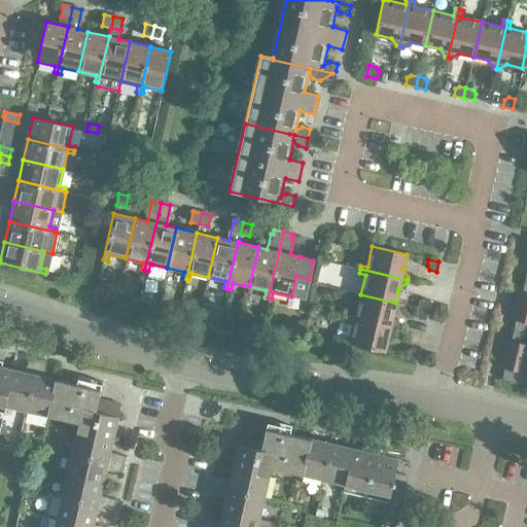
[(526,282),(524,282),(522,292),(517,290),(514,305),(526,308),(526,282)]
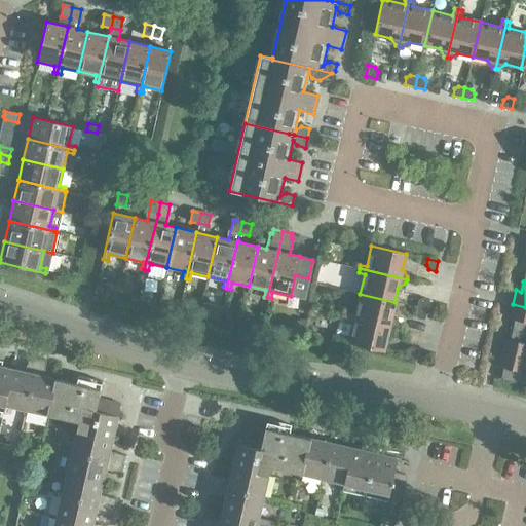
[(391,316),(395,302),(360,294),(355,314),(349,312),(348,317),(396,328),(397,325),(391,316)]
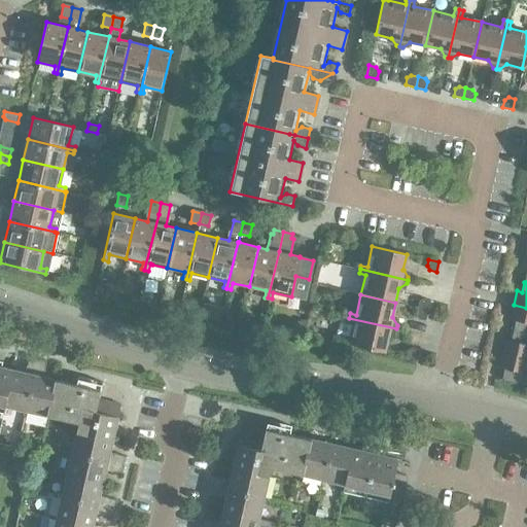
[(427,310),(430,300),(422,299),(418,301),(417,308),(427,310)]
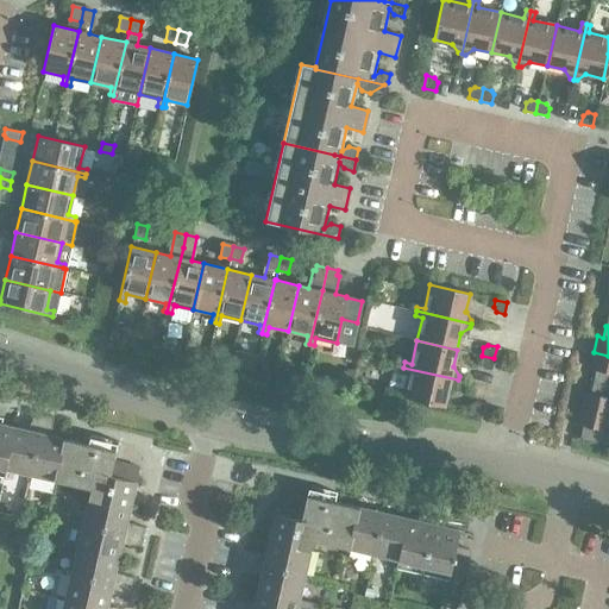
[(608,356),(594,352),(589,372),(595,374),(592,382),(608,385),(608,356)]
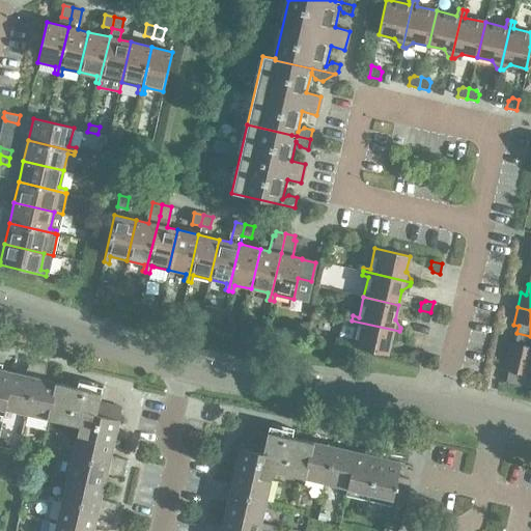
[(428,323),(430,312),(420,310),(419,317),(421,320),(428,323)]
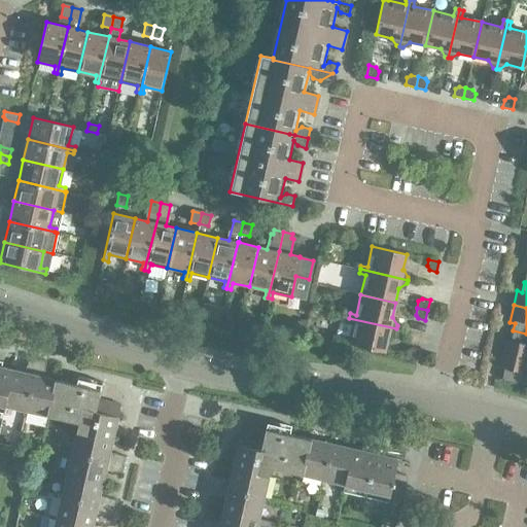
[(395,331),(396,328),(349,318),(348,321),(354,323),(349,344),(384,352),(387,337),(395,331)]
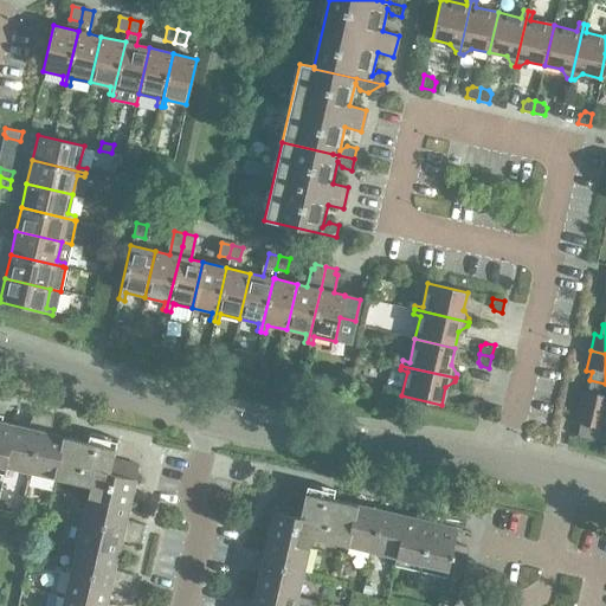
[(605,384),(590,380),(587,392),(581,389),(578,406),(605,412),(605,384)]
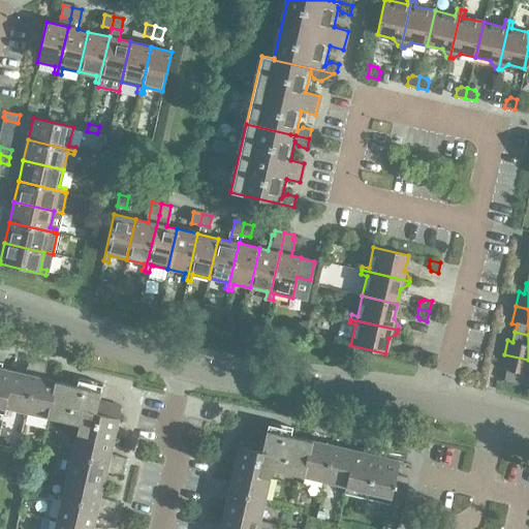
[(417,361),(419,350),(413,348),(409,351),(407,359),(417,361)]
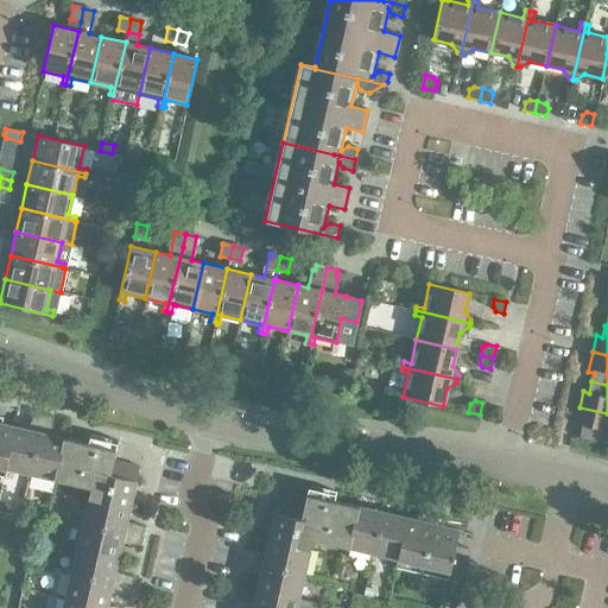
[(607,413),(580,407),(575,428),(581,429),(578,437),(607,444),(607,413)]
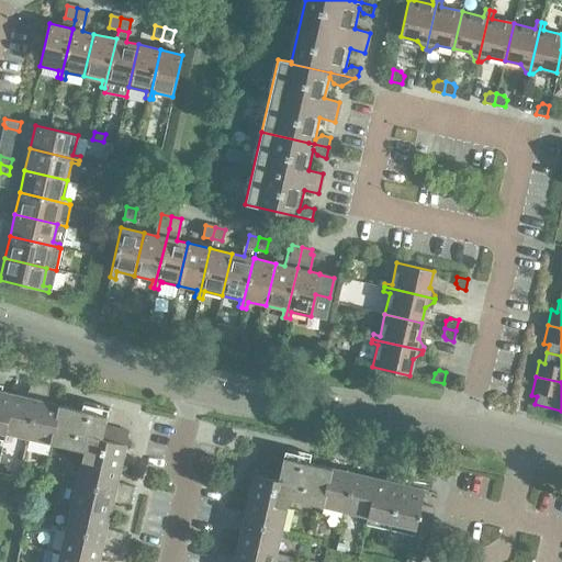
[(26,442),(40,383),(31,381),(29,391),(30,391),(32,395),(31,400),(13,395),(1,445),(3,446),(6,434),(26,438),(25,442),(26,442)]
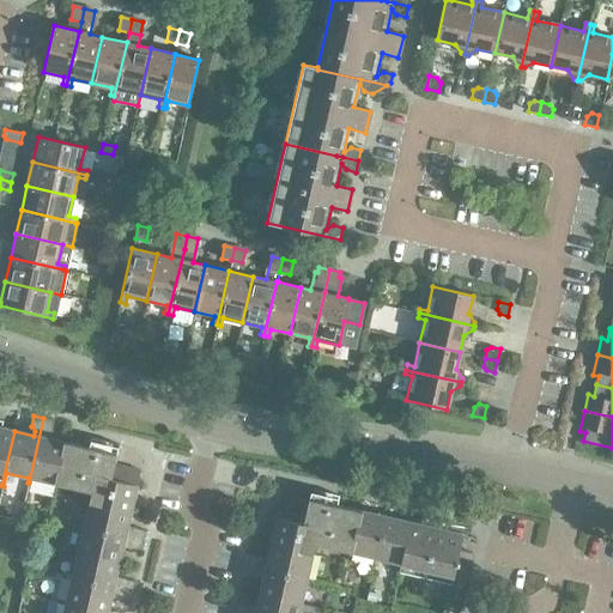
[(55,484),(65,442),(44,438),(46,434),(50,431),(52,431),(54,420),(43,418),(29,483),(31,483),(32,479),(55,484)]
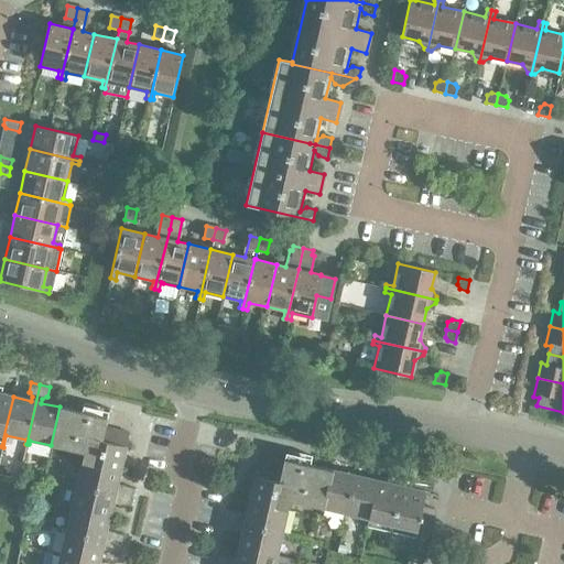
[(0,443),(0,445),(1,446),(13,397),(0,393),(0,442),(0,443)]
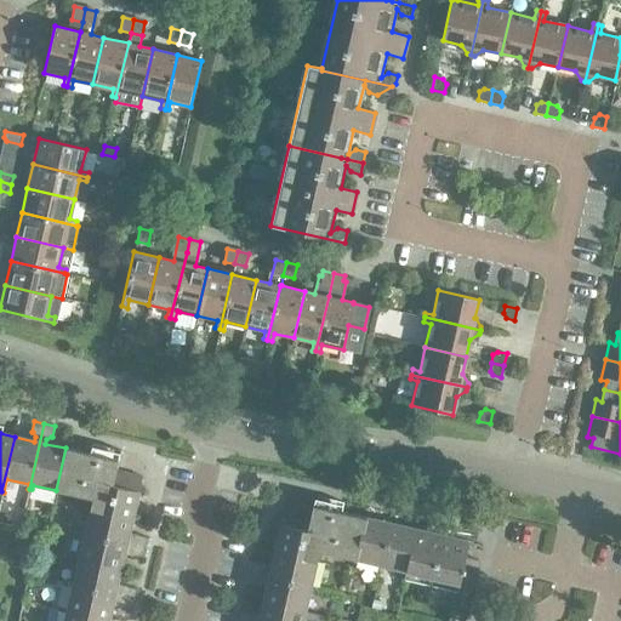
[(142,477),(127,474),(115,472),(120,450),(92,444),(90,454),(66,448),(56,490),(92,499),(91,508),(132,518),(142,477)]
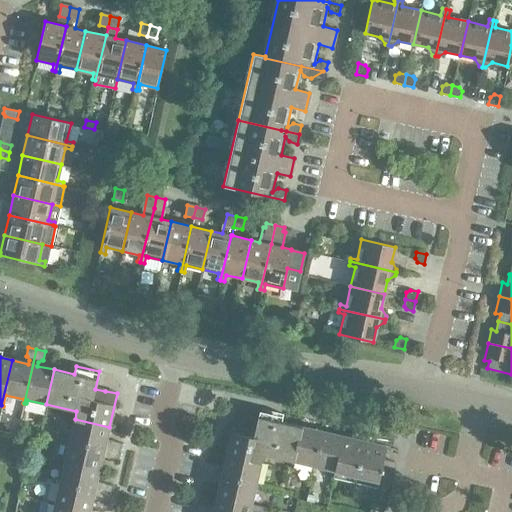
[(292,461),(300,426),(281,422),(283,414),(260,408),(256,425),(234,420),(226,454),(260,462),(262,454),(292,461)]
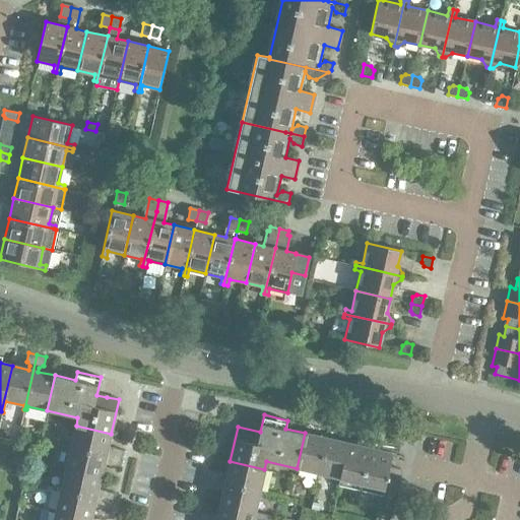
[(107,451),(111,434),(76,426),(71,446),(67,445),(67,446),(122,459),(124,451),(115,448),(115,449),(110,452),(107,451)]
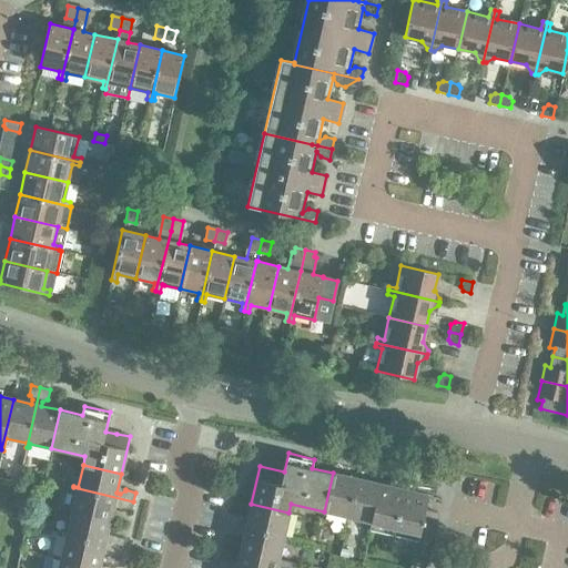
[(347,521),(357,478),(333,473),(324,511),(346,516),(345,520),(347,521)]
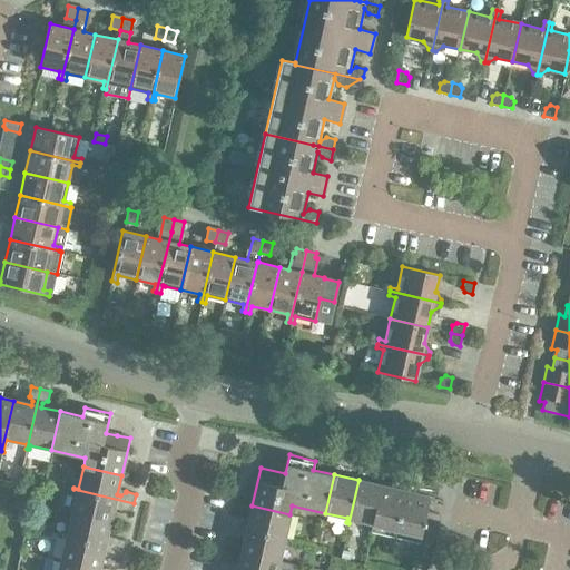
[(370,536),(382,485),(359,480),(349,523),(350,523),(351,519),(372,524),(370,536)]
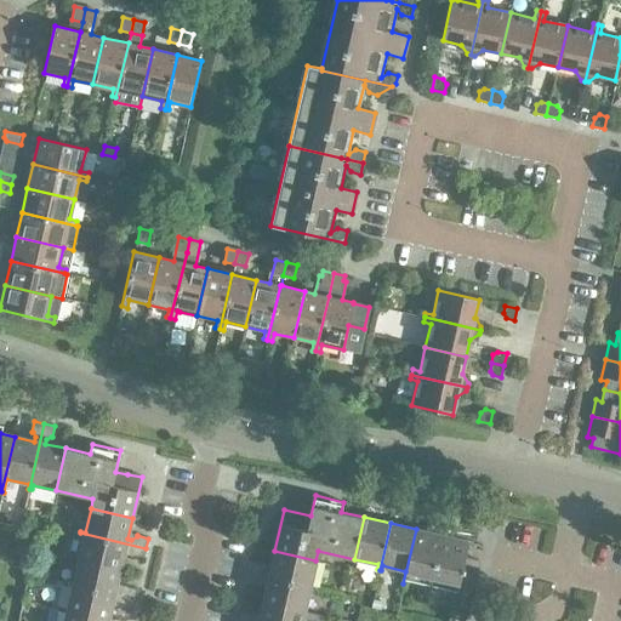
[(468,541),(416,529),(403,584),(405,585),(406,580),(456,592),(453,607),(467,610),(478,559),(465,557),(468,541)]
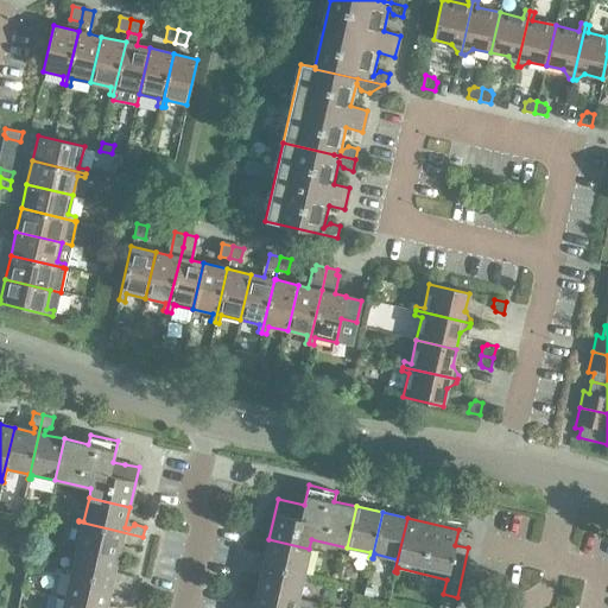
[(140,546),(143,537),(78,521),(78,524),(82,525),(77,549),(118,558),(122,537),(126,538),(130,544),(140,546)]
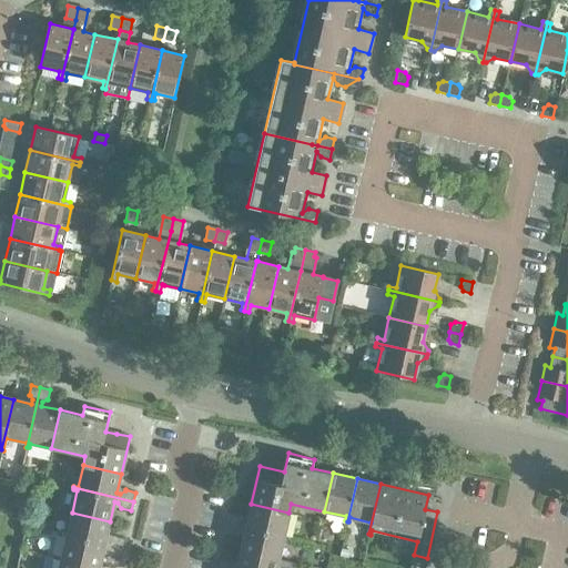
[(284,534),(288,513),(251,504),(246,521),(243,521),(240,516),(230,514),(227,524),(288,537),(288,535),(284,534)]
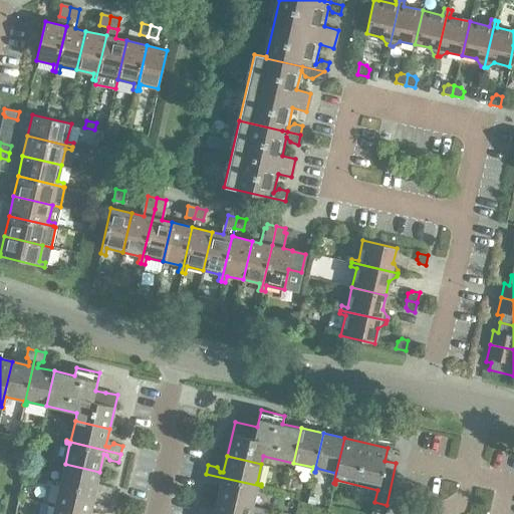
[(95,488),(99,472),(65,464),(60,483),(57,482),(56,483),(110,496),(112,487),(103,485),(103,486),(98,489),(95,488)]
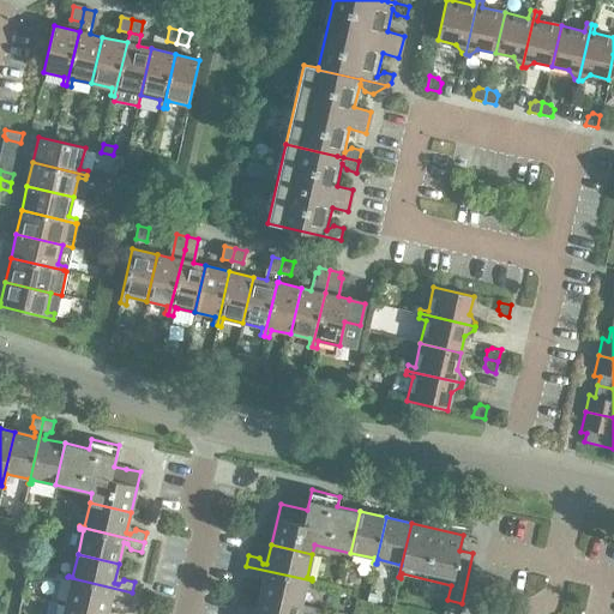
[(311,582),(312,581),(246,566),(245,575),(254,577),(260,573),(264,575),(259,595),(301,605),(306,581),(311,582)]
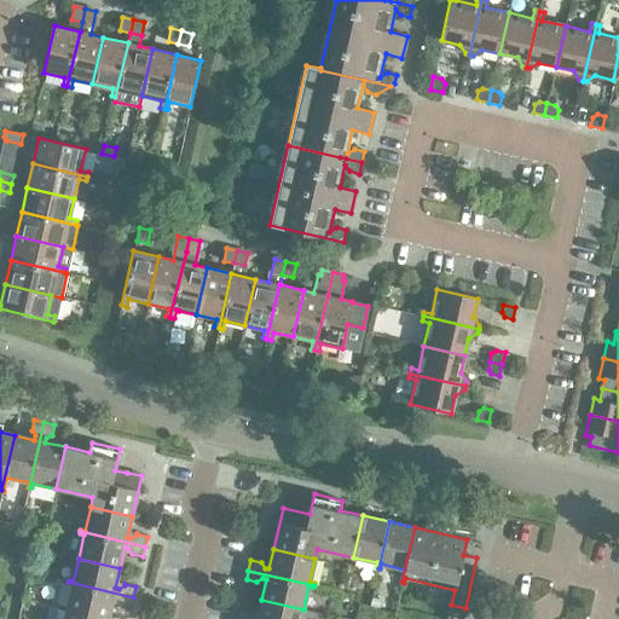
[(131,607),(133,597),(68,582),(68,584),(73,585),(67,608),(109,618),(114,597),(116,599),(121,605),(120,605),(131,607)]
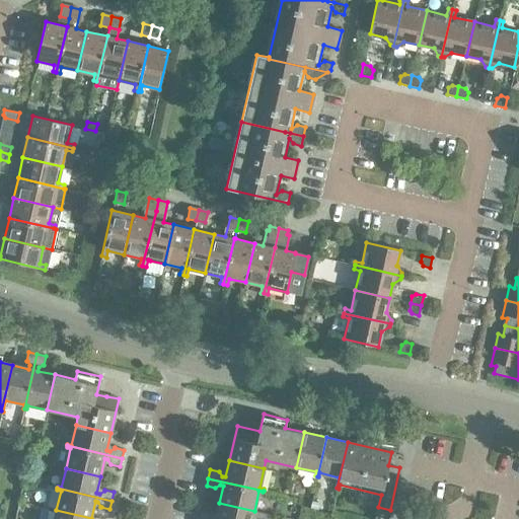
[(252,518),(254,511),(219,503),(215,518),(213,518),(209,514),(201,512),(198,518),(252,518)]
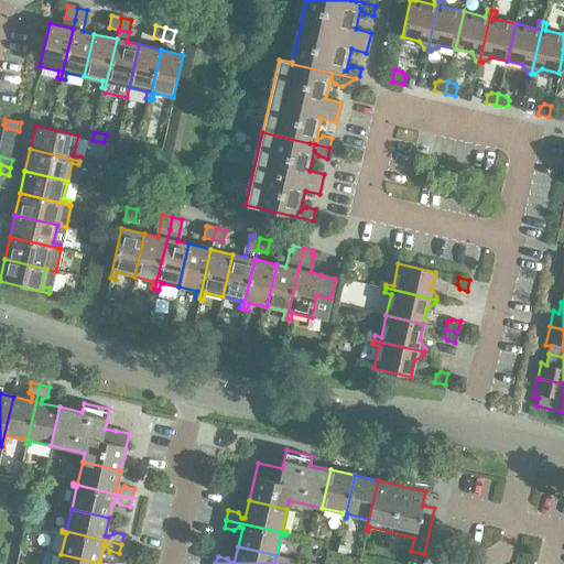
[(422,563),(424,556),(410,553),(407,563),(422,563)]
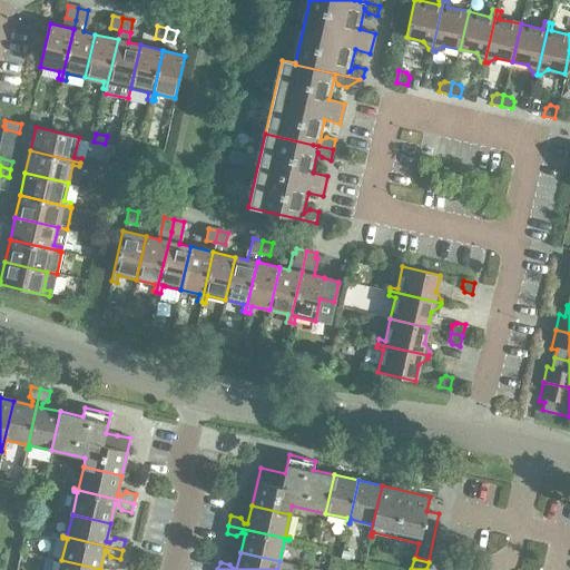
[(99,569),(100,569),(61,560),(58,569),(99,569)]
